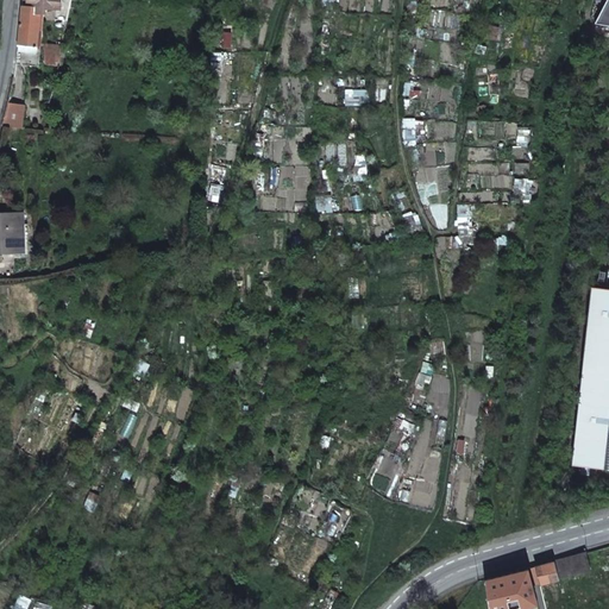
[(608,25),(608,0),(607,0),(595,24),(608,25)]
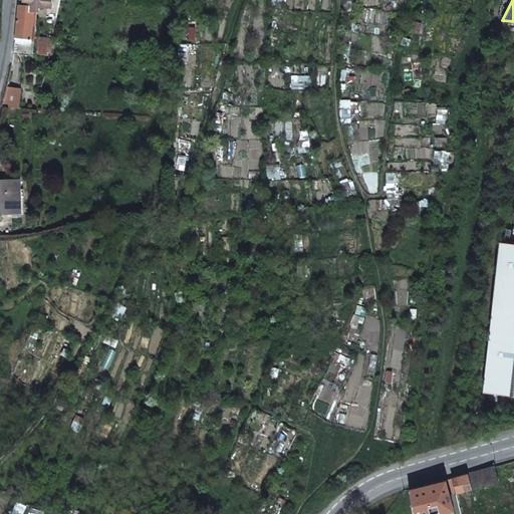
[(17,11),(15,39),(32,41),(32,36),(35,11),(17,11)]
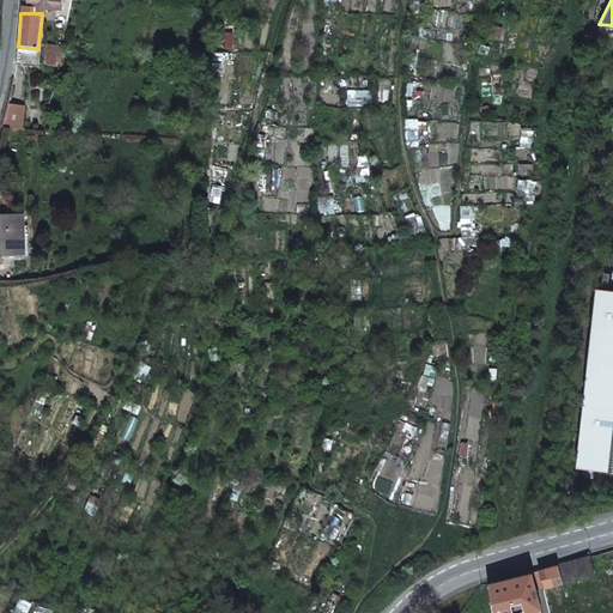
[(17,61),(59,66),(62,46),(38,43),(38,49),(18,47),(16,53),(17,61)]
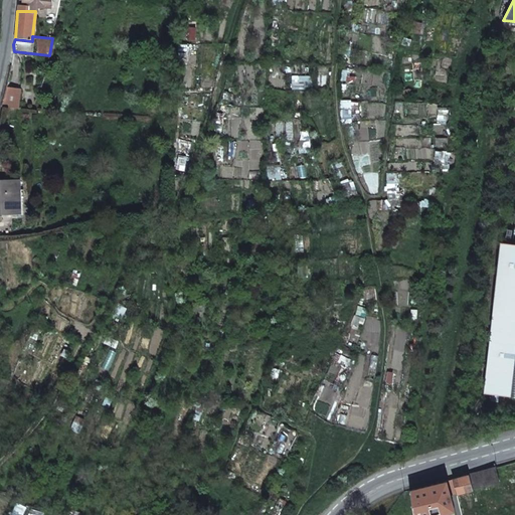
[(3,99),(0,107),(17,108),(20,89),(6,87),(3,99)]
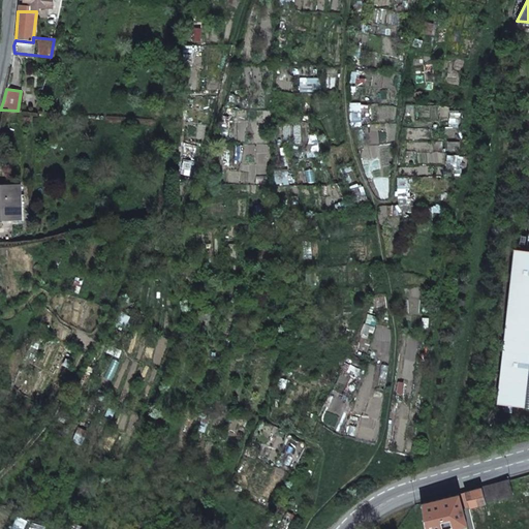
[(20,185),(0,185),(0,219),(21,219),(20,185)]
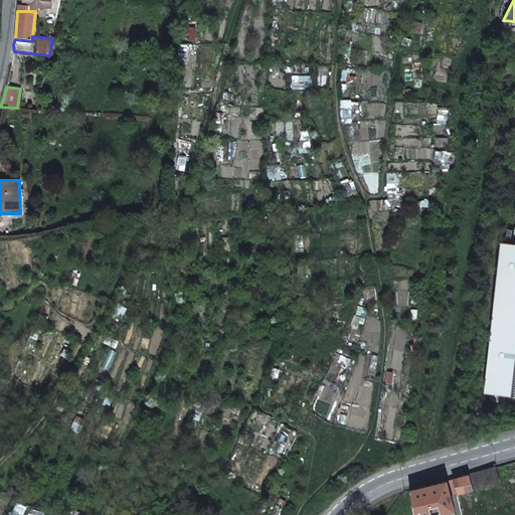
[(514,244),(500,243),(493,307),(484,395),(514,398),(514,244)]
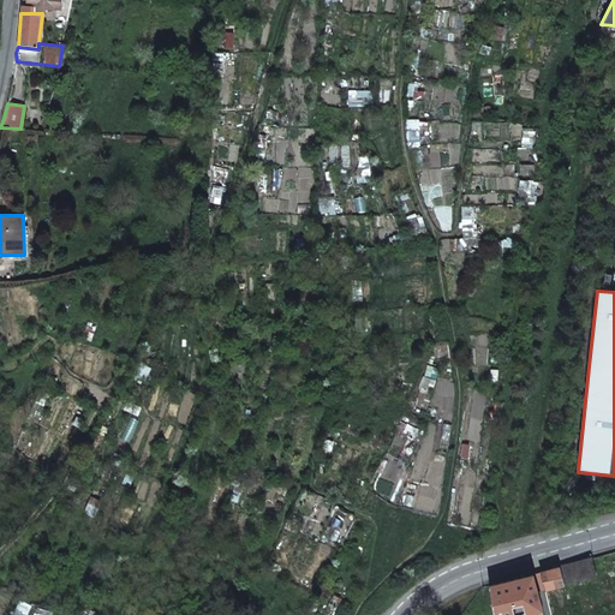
[(592,559),(541,572),(545,590),(597,575),(592,559)]
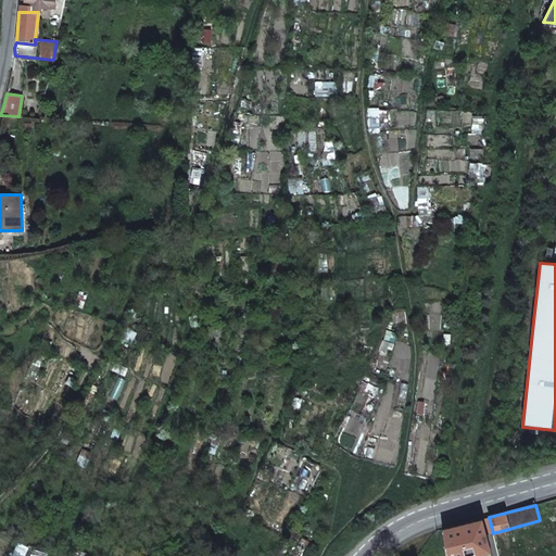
[(482,519),(444,529),(451,555),(469,555),(490,551),(482,519)]
